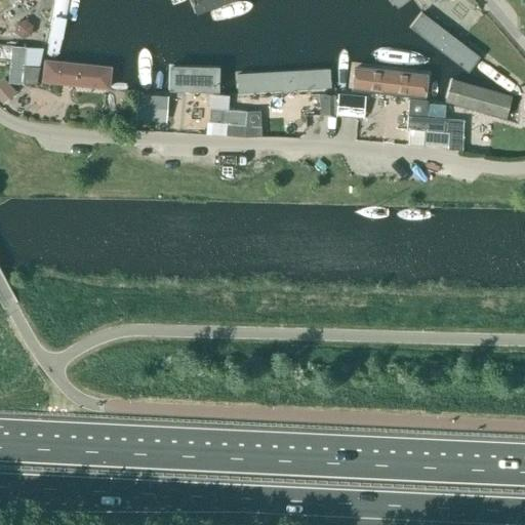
[(61,52),(70,0),(54,0),(46,50),(49,55),(56,56),(61,52)]
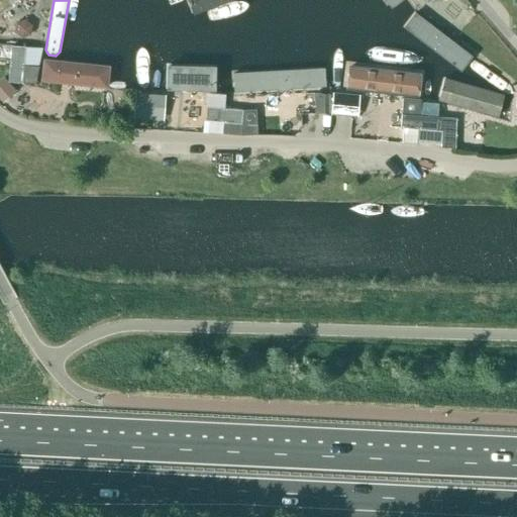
[(179,0),(185,15),(227,0),(179,0)]
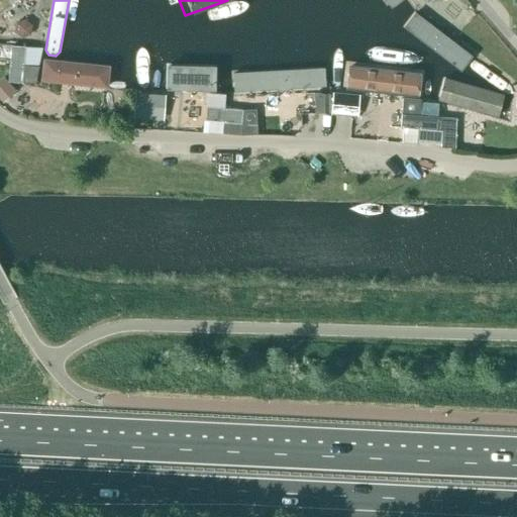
[(404,0),(381,0),(389,10),(404,0)]
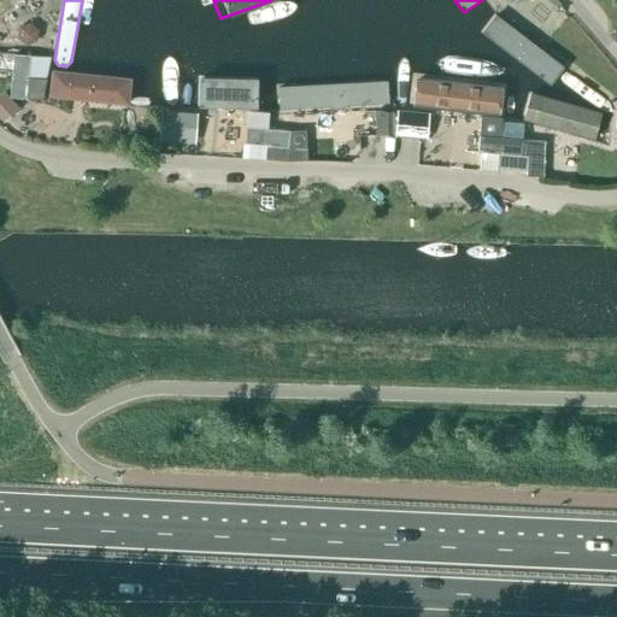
[(557,65),(494,17),(482,33),(545,81),(557,65)]
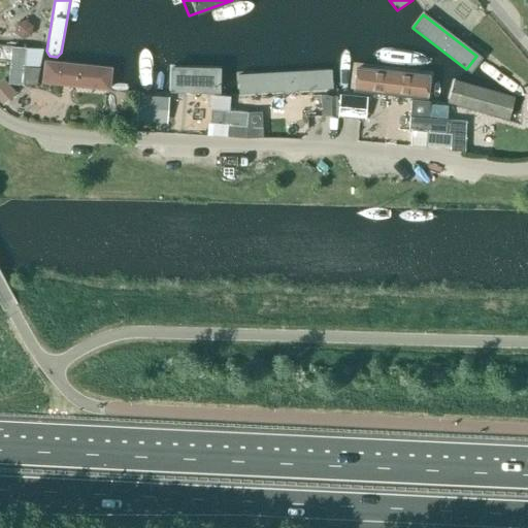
[(0,60),(10,61),(39,66),(42,48),(11,46),(0,45),(0,60)]
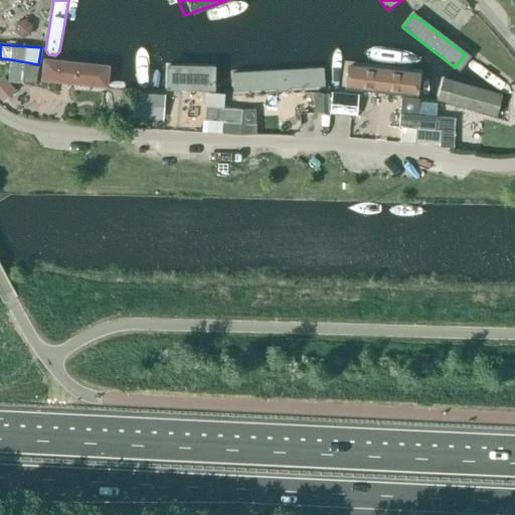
[(109,88),(111,64),(42,58),(40,81),(109,88)]
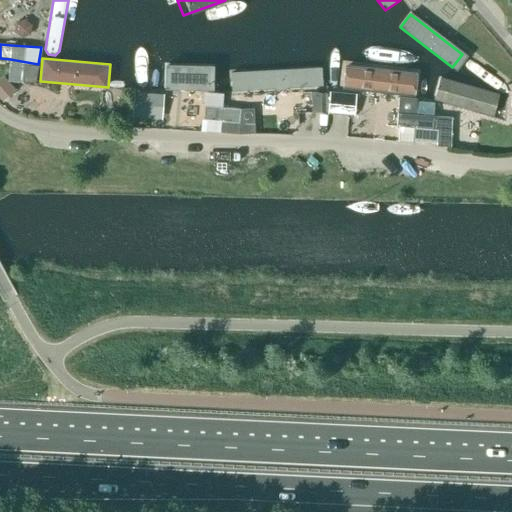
[(34,83),(38,64),(10,59),(8,81),(34,83)]
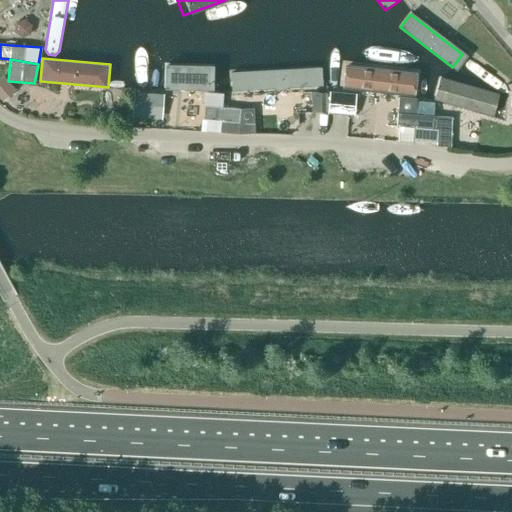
[(216,63),(166,61),(165,86),(214,88),(216,63)]
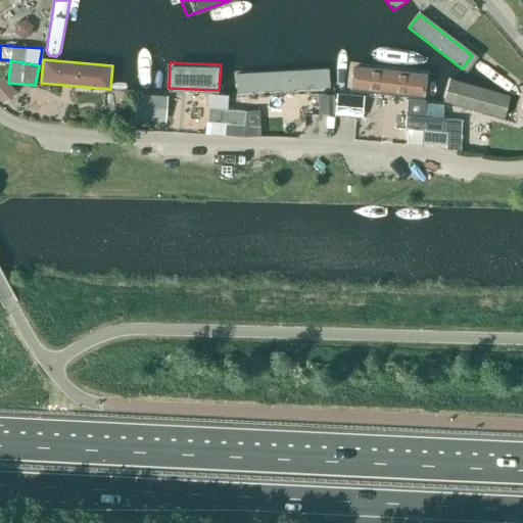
[(328,69),(237,69),(237,88),(329,88),(328,69)]
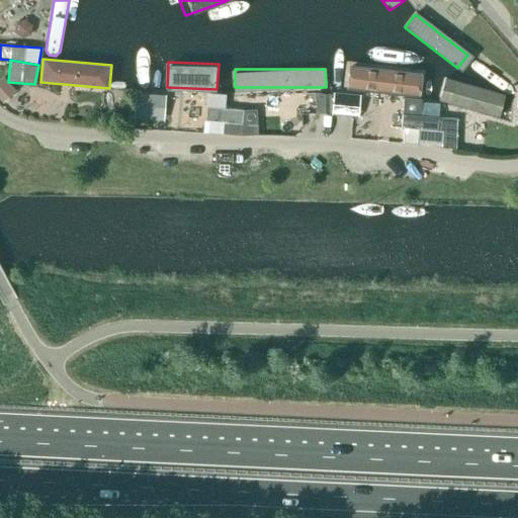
[(420,82),(348,70),(340,72),(336,76),(336,82),(339,87),(347,88),(419,96),(425,93),(426,86),(420,82)]
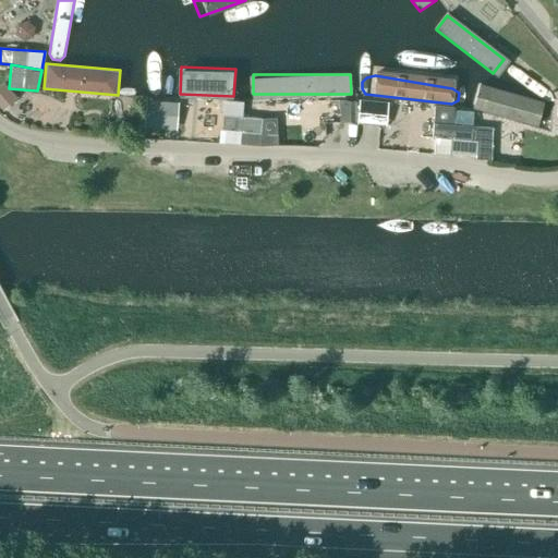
[(545,104),(481,83),(473,108),(536,129),(545,104)]
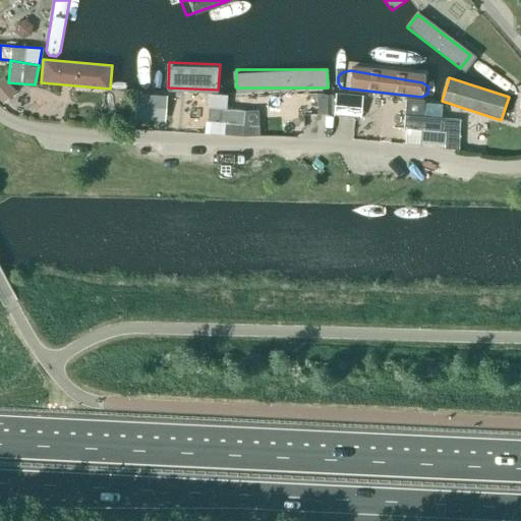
[(321,115),(332,115),(332,94),(320,94),(321,115)]
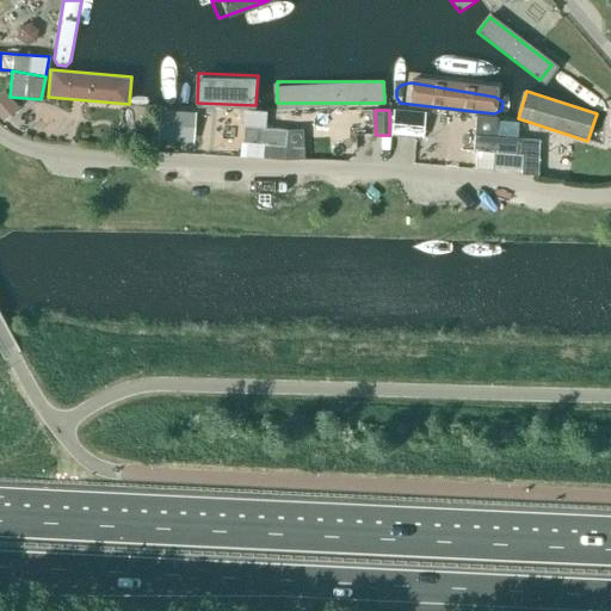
[(390,136),(423,139),(424,113),(393,111),(390,136)]
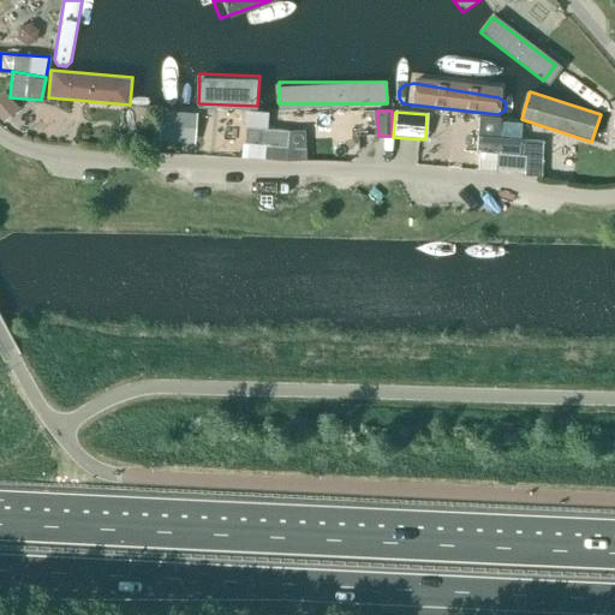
[(518,155),(520,125),(500,124),(499,138),(477,136),(476,153),(518,155)]
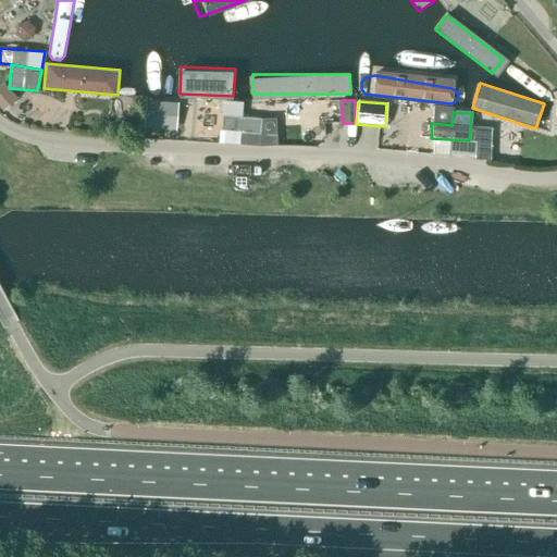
[(240,132),(242,118),(222,115),(221,131),(240,132)]
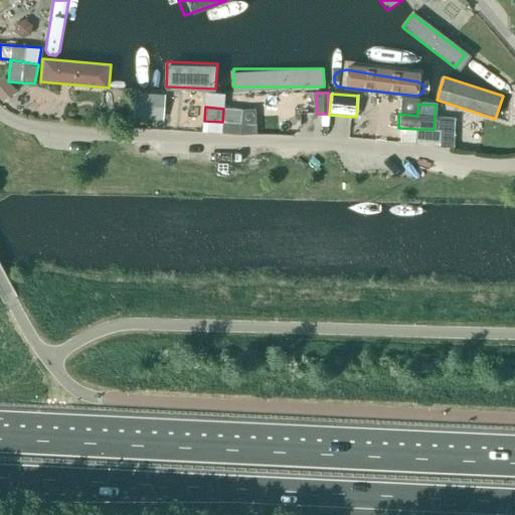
[(223,109),(222,122),(239,124),(240,111),(223,109)]
